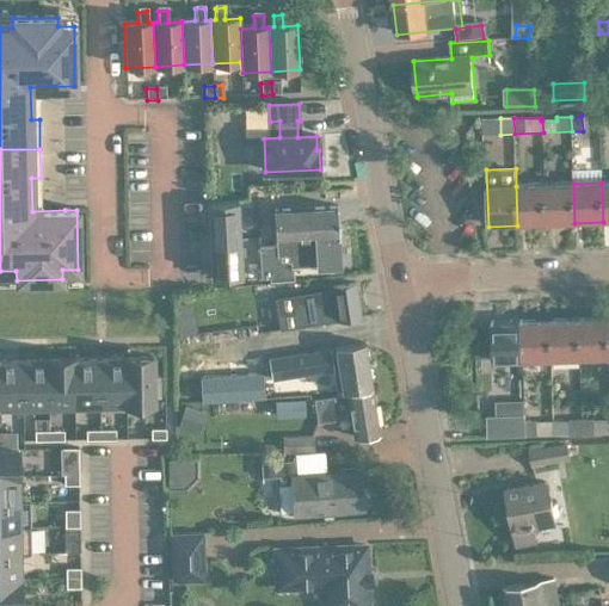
[(573,184),(545,185),(546,224),(574,223),(573,184)]
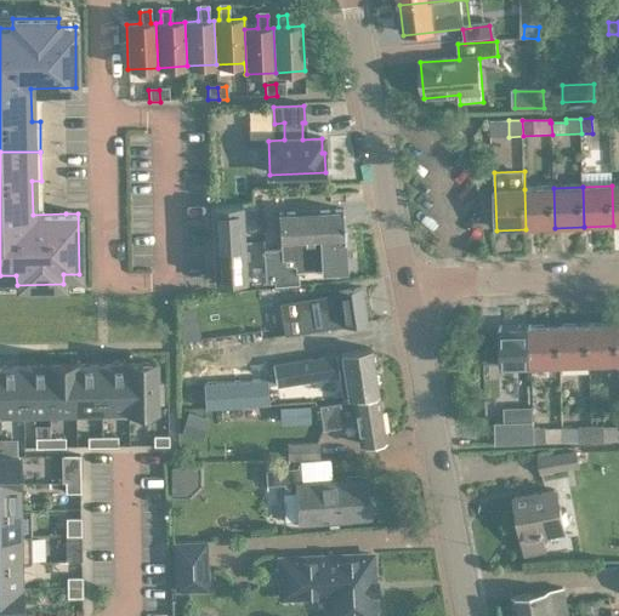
[(554,188),(524,189),(526,229),(555,228),(554,188)]
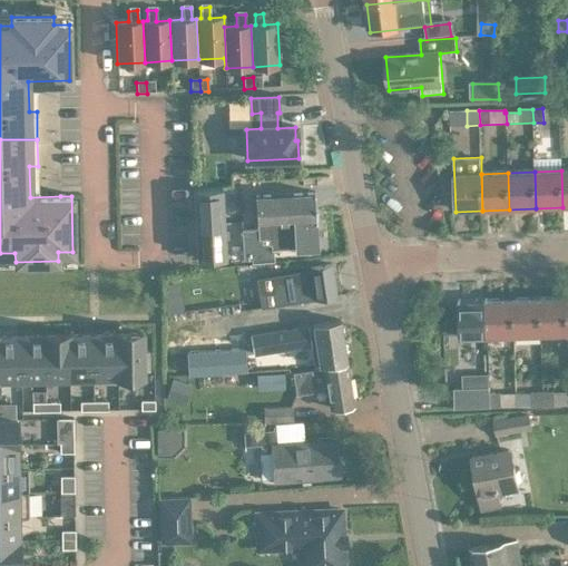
[(194,193),(197,263),(226,261),(223,192),(194,193)]
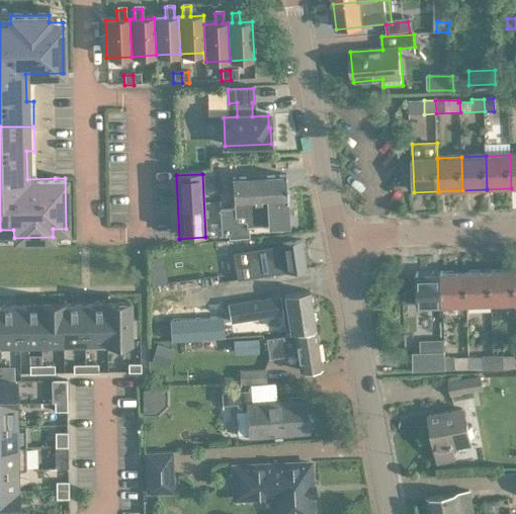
[(232,180),(234,211),(219,211),(221,240),(248,238),(247,228),(267,227),(268,228),(286,227),(285,202),(286,202),(285,177),(232,180)]
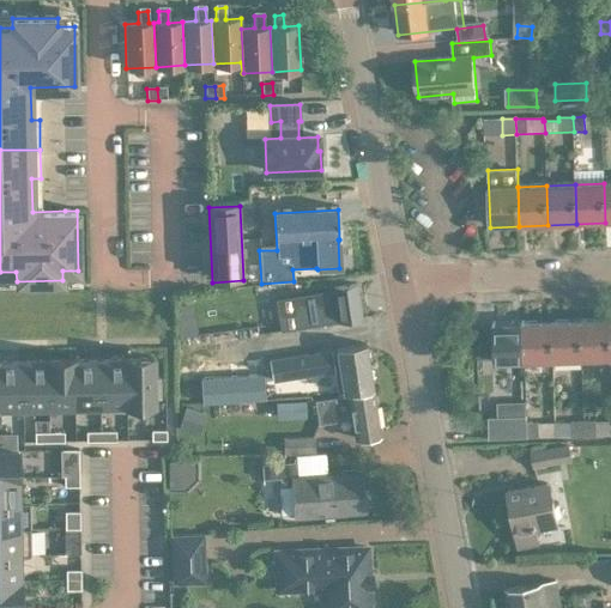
[(333,290),(296,295),(300,328),(332,324),(362,321),(357,287),(333,290)]
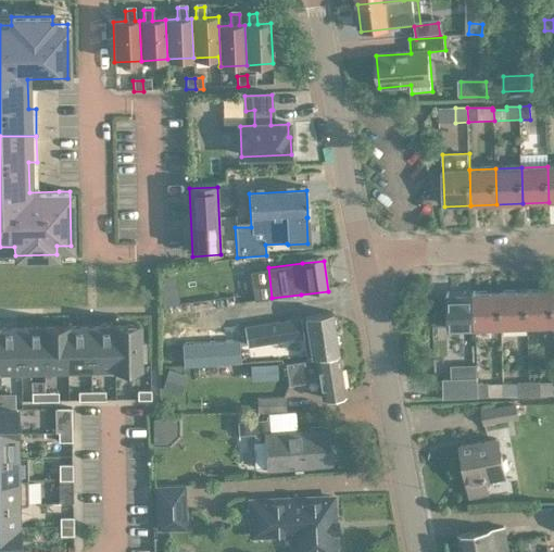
[(553,290),(527,291),(528,326),(553,326),(553,290)]
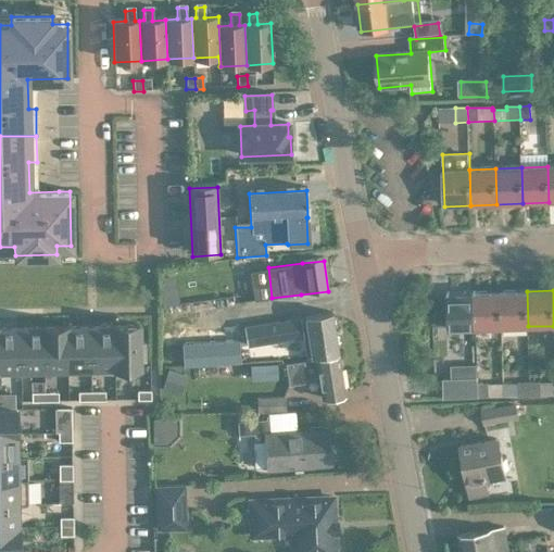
[(502,327),(528,326),(527,291),(501,292),(502,327)]
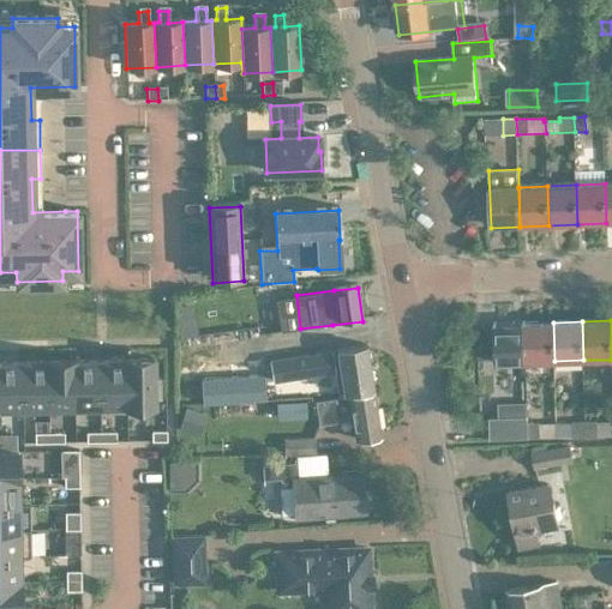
[(196,323),(180,325),(180,338),(197,336),(196,323)]
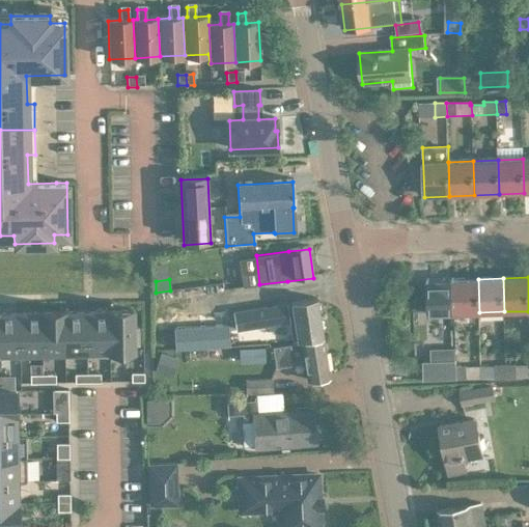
[(478,279),(452,280),(454,313),(479,312),(478,279)]
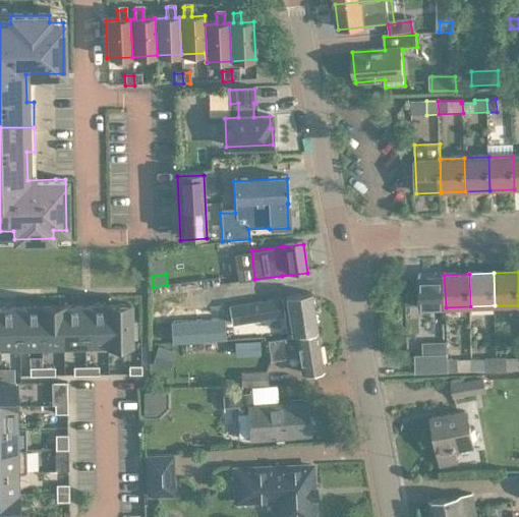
[(419,275),(420,308),(446,307),(444,275),(419,275)]
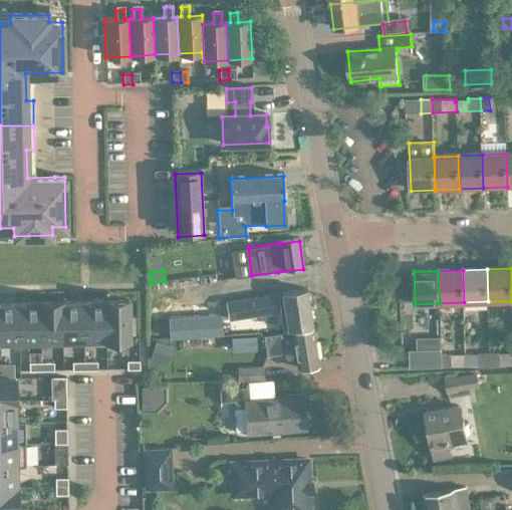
[(256,298),(227,303),(230,320),(257,315),(281,313),(283,330),(312,325),(312,324),(306,291),(306,289),(256,298)]
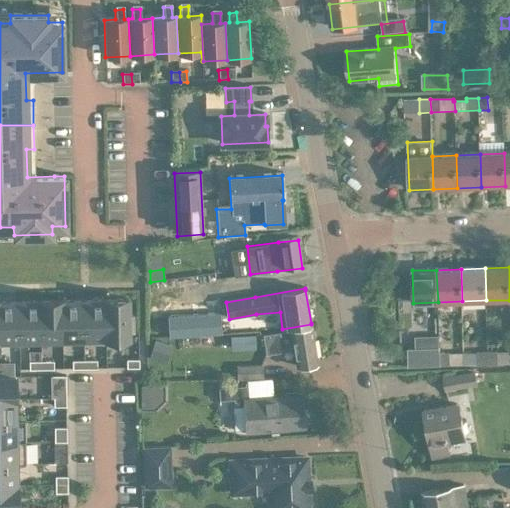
[(106,338),(105,300),(104,300),(104,301),(84,301),(84,339),(106,338)]
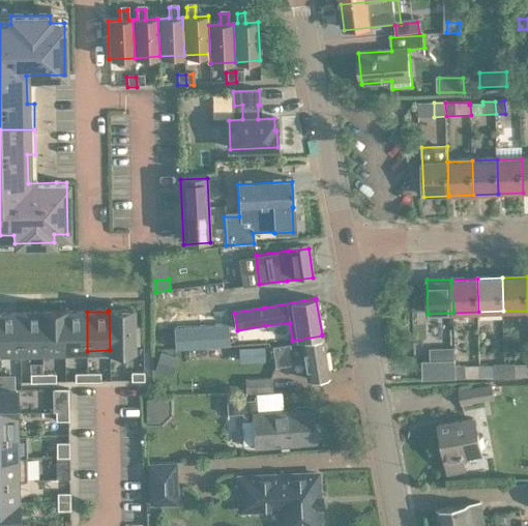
[(109,311),(110,350),(133,350),(133,346),(139,345),(139,327),(133,327),(133,311),(109,311)]
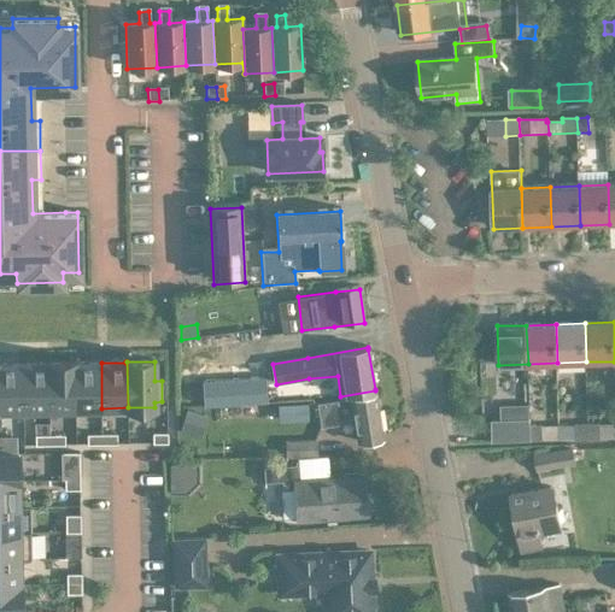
[(23,410),(50,410),(48,363),(47,363),(47,364),(23,364),(23,410)]
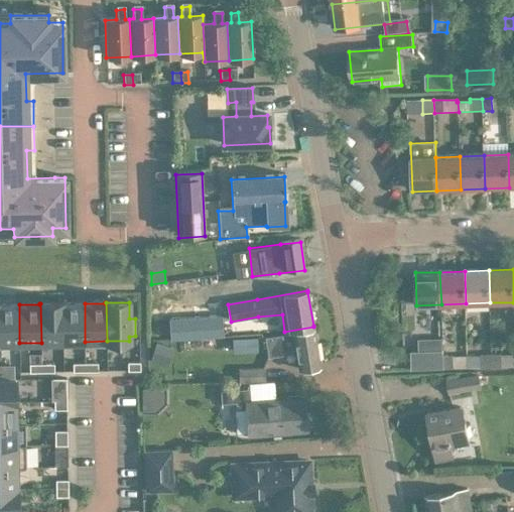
[(62,303),(40,303),(41,343),(63,342),(62,303)]
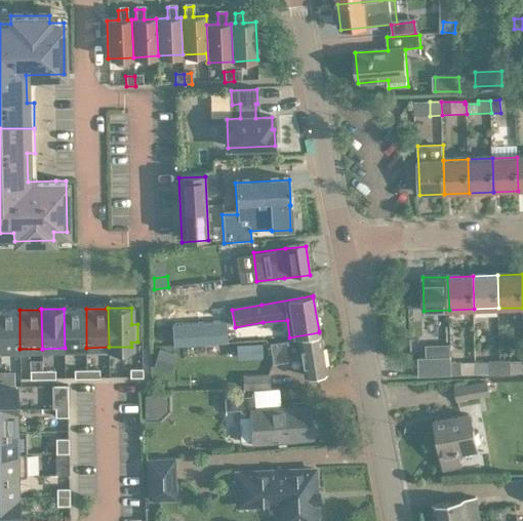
[(65,348),(86,348),(86,309),(65,310),(65,309),(64,309),(65,348)]
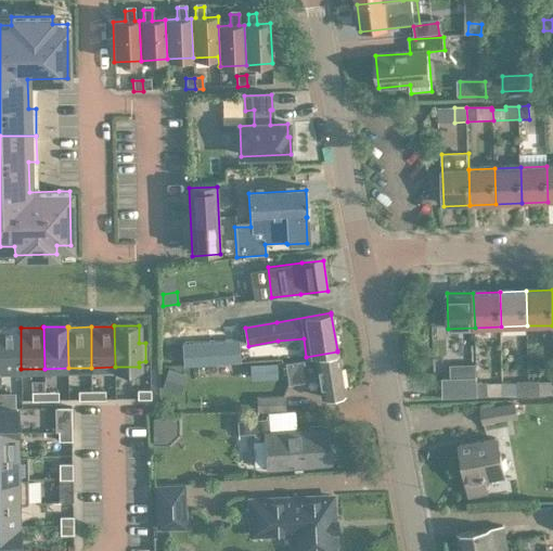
[(0,369),(21,369),(21,328),(0,328),(0,369)]
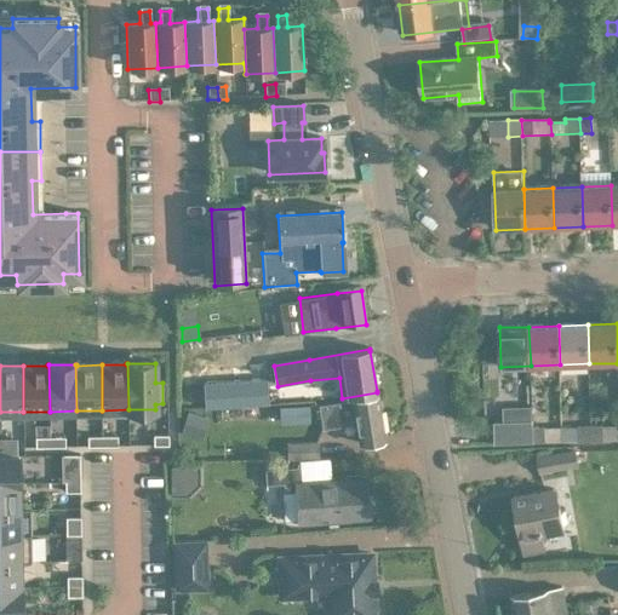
[(252,383),(202,384),(204,407),(253,406),(252,383)]
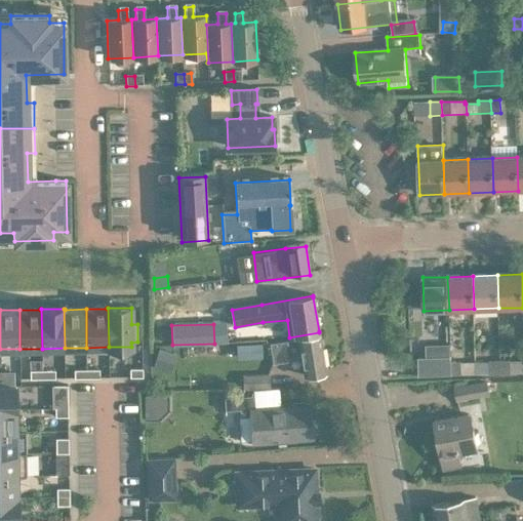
[(300,357),(304,377),(325,374),(320,338),(270,346),(273,365),(289,363),(288,359),(300,357)]
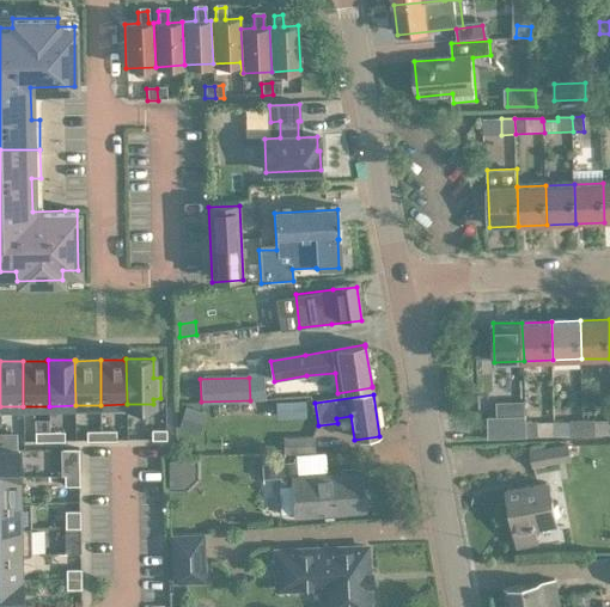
[(304,416),(304,402),(275,403),(276,416),(304,416)]
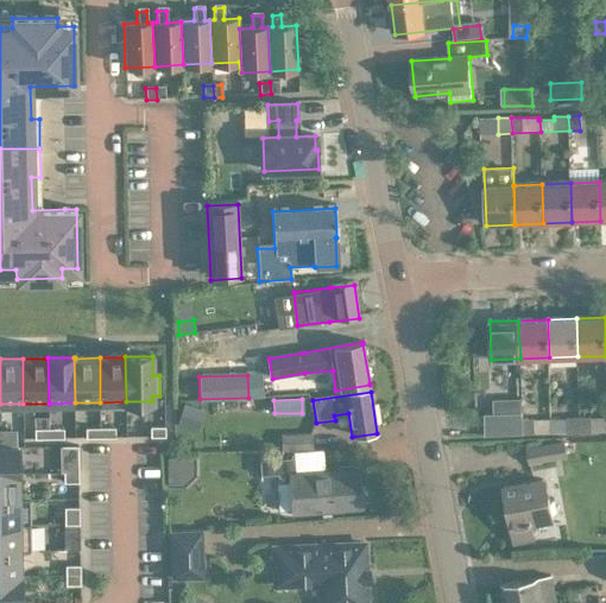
[(204,412),(184,406),(178,425),(199,431),(204,412)]
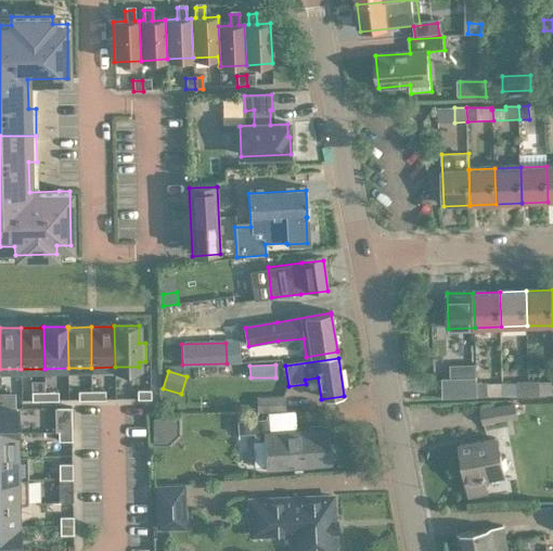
[(476,377),(441,379),(441,380),(441,398),(477,398),(477,384),(476,377)]
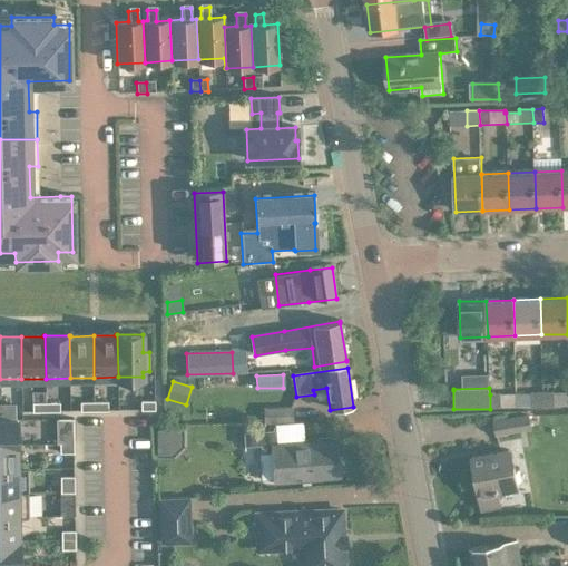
[(501,393),(490,394),(490,409),(501,409),(517,408),(517,394),(501,394),(501,393)]
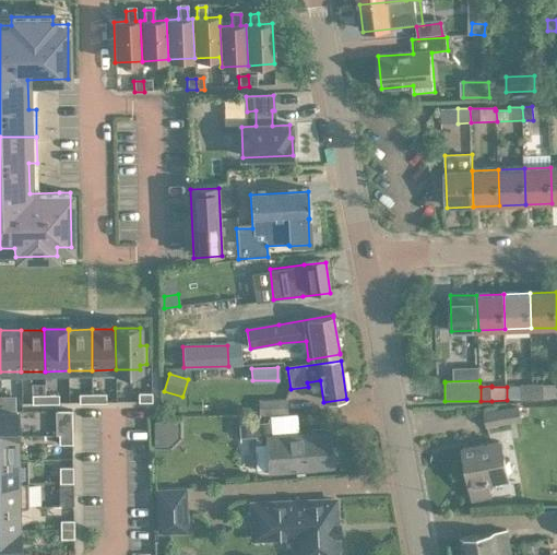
[(533,386),(522,386),(522,399),(533,399),(533,386)]
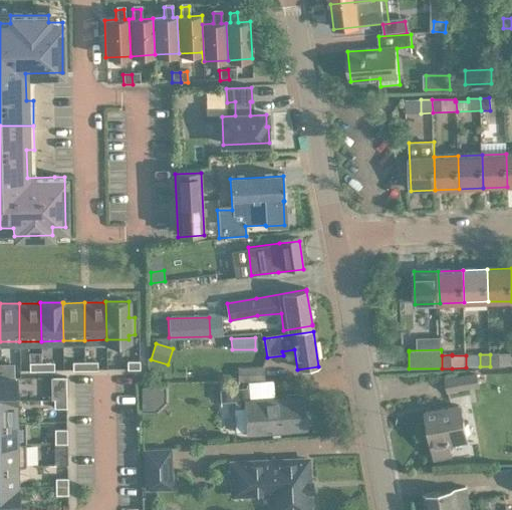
[(499,354),(490,354),(490,366),(500,365),(499,354)]
